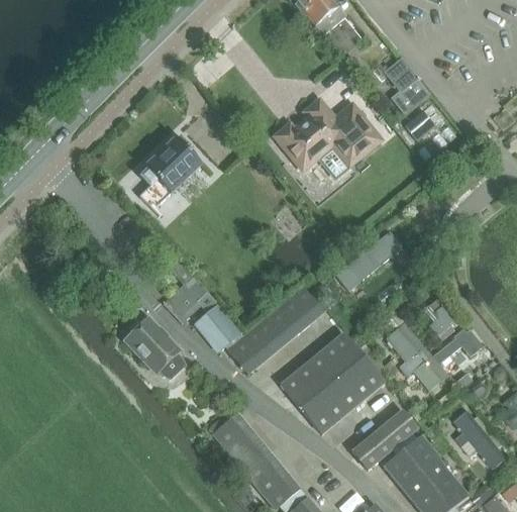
[(343,16),(329,0),(294,0),(322,34),(343,16)]
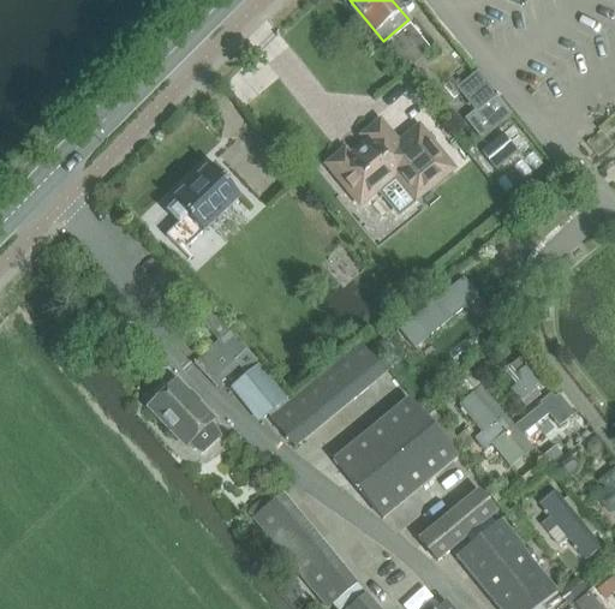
[(511,111),(496,94),(476,69),(457,85),(476,108),(465,117),(481,135),(511,111)]
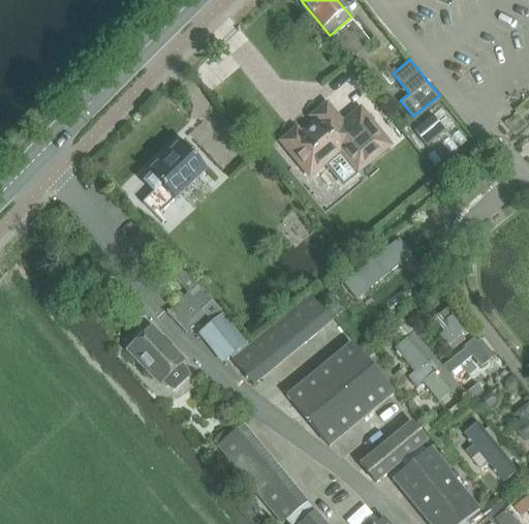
[(296,127),(281,139),(299,160),(300,159),(310,172),(339,148),(356,168),(389,143),(360,108),(342,122),(325,102),(312,114),(315,119),(300,132),(296,127)]
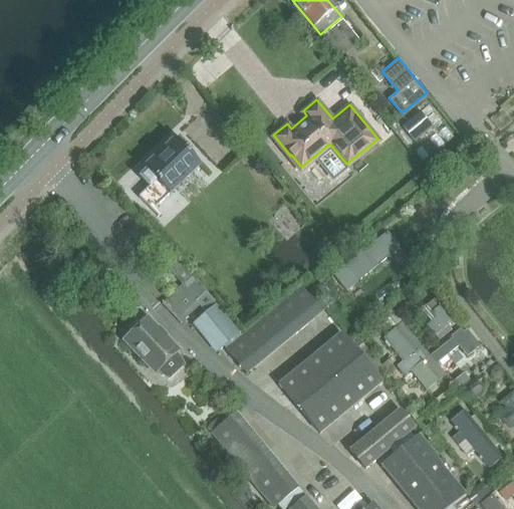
[(444,132),(430,115),(416,128),(429,144),(444,132)]
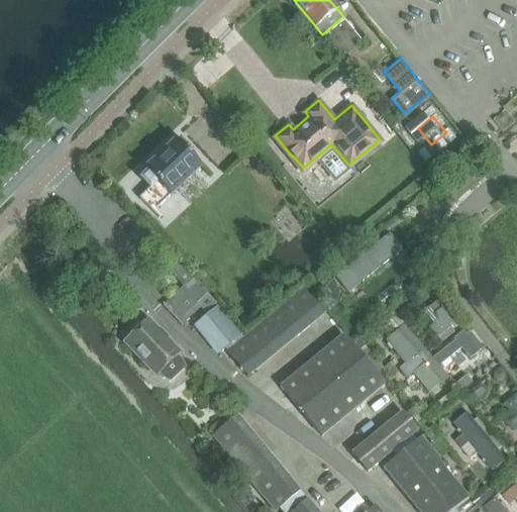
[(149,185),(138,195),(152,209),(201,164),(189,150),(192,147),(179,134),(176,137),(175,136),(143,166),(145,169),(139,175),(149,185)]
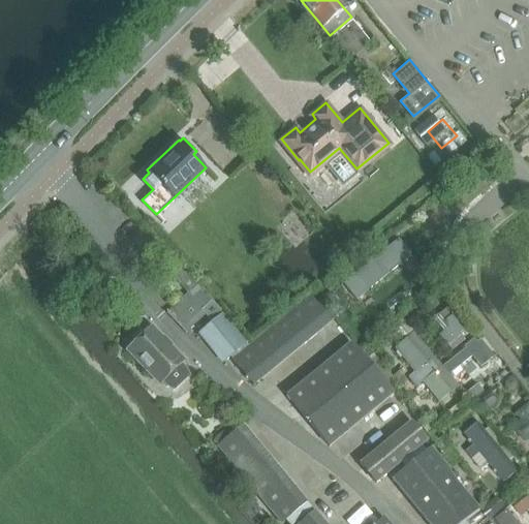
[(356,297),(410,252),(398,237),(343,281),(356,297)]
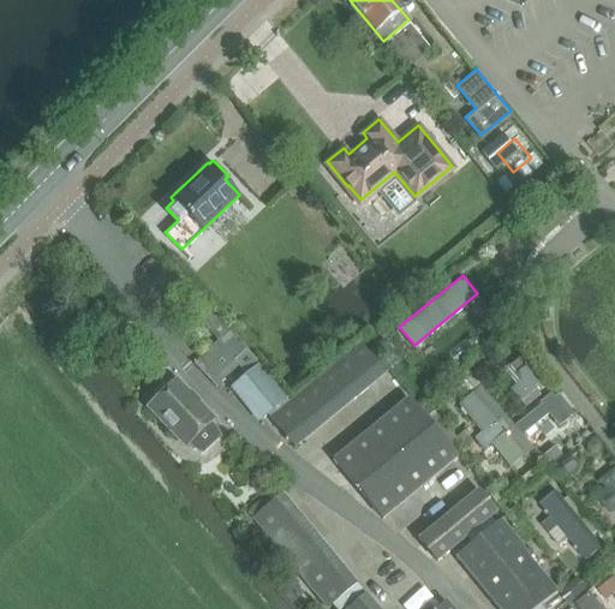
[(264,294),(230,328),(245,346),(281,312),(264,294)]
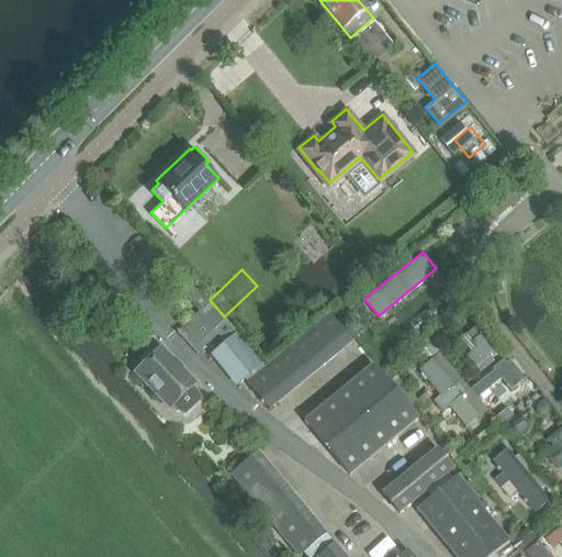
[(199,309),(177,330),(197,351),(217,331),(225,340),(235,330),(224,316),(210,300),(190,278),(180,288),(199,309)]
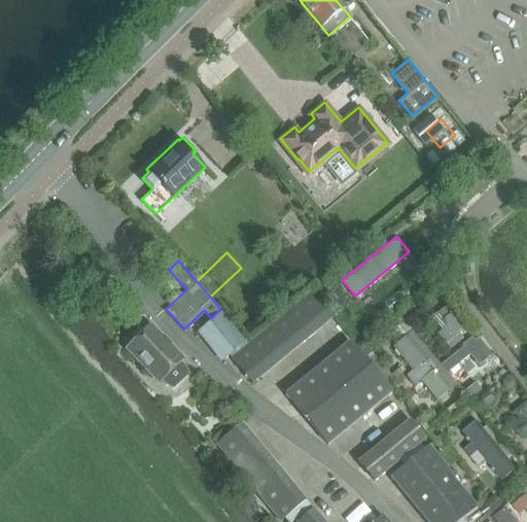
[(252,381),(328,318),(308,292),(231,355),(252,381)]
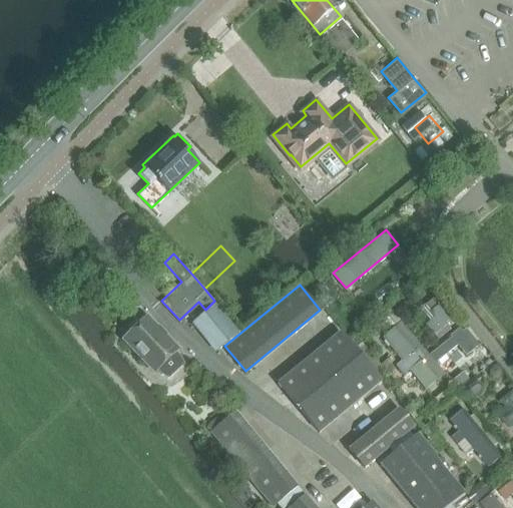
[(435,314),(426,322),(435,332),(455,315),(442,299),(437,294),(426,303),(435,314)]
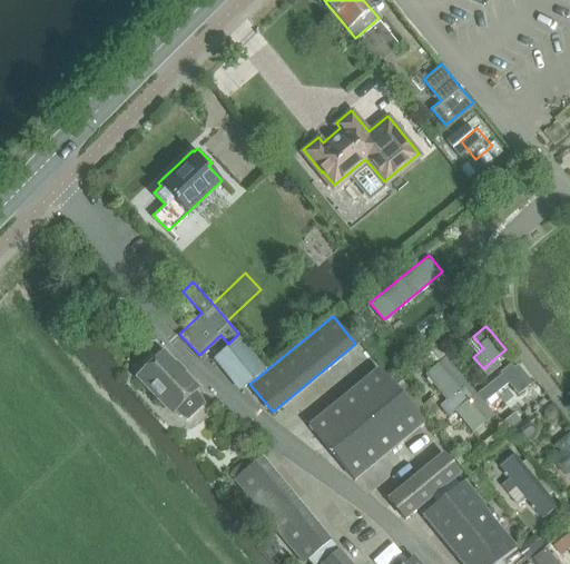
[(266,366),(241,335),(218,353),(244,384),(266,366)]
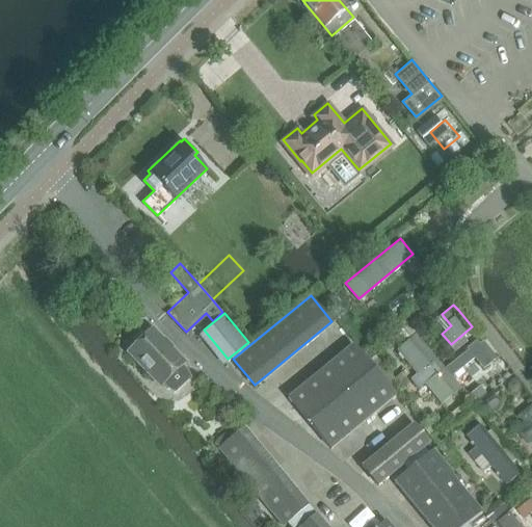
[(152,326),(128,349),(160,383),(161,380),(167,387),(175,390),(190,375),(187,368),(182,362),(184,360),(152,326)]
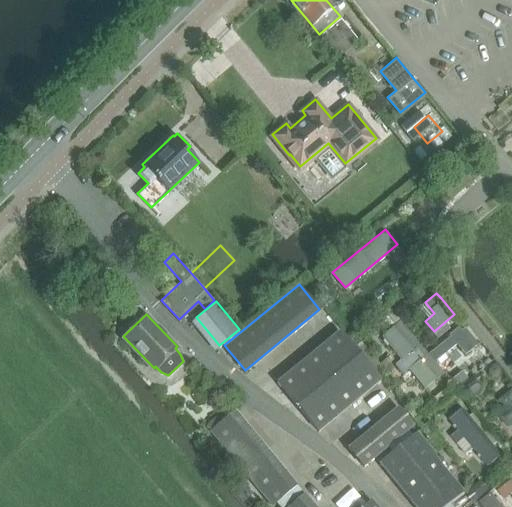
[(400,318),(382,334),(401,357),(394,363),(402,372),(409,367),(424,384),(435,375),(436,376),(442,370),(427,352),(424,348),(400,318)]
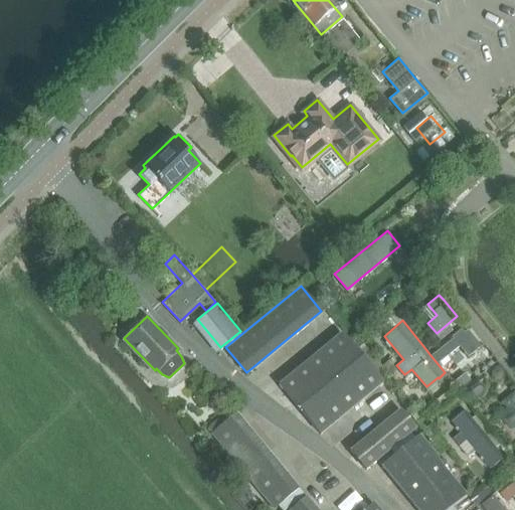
[(452,336),(432,352),(438,360),(459,344),(467,354),(480,344),(468,328),(466,329),(463,325),(452,335),(452,336)]
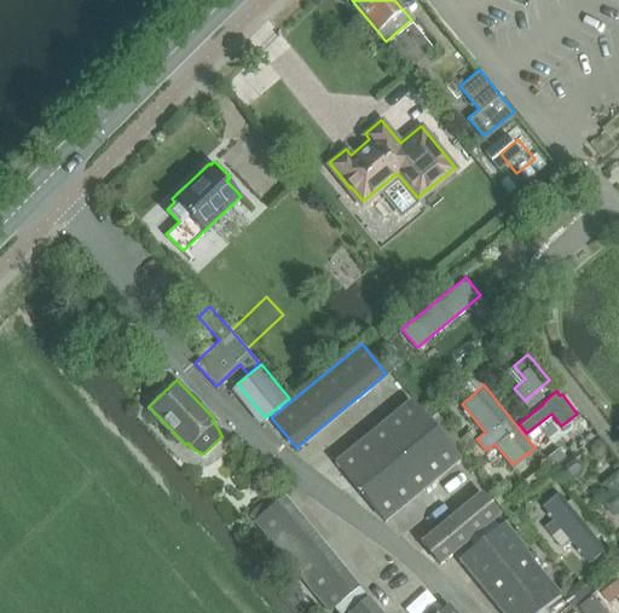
[(410,398),(335,460),(385,519),(460,457),(456,452),(429,421),(410,398)]
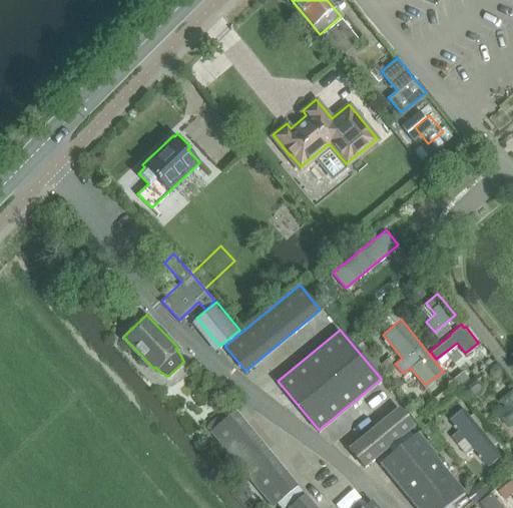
[(512,388),(512,390),(511,395),(506,399),(503,412),(512,423),(512,388)]
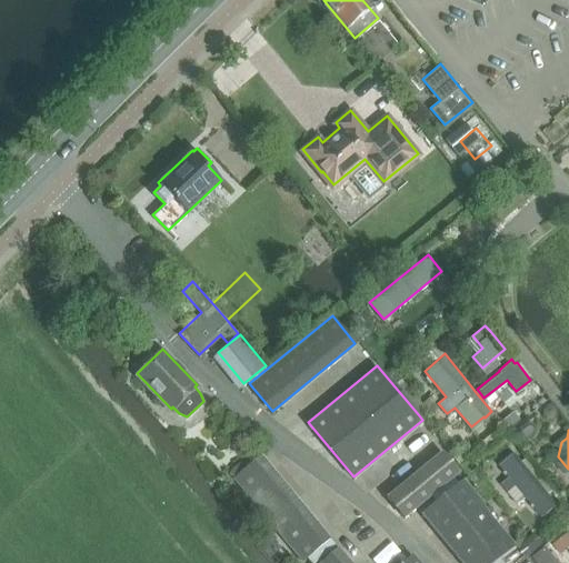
[(491,432),(482,439),(486,444),(495,438),(491,432)]
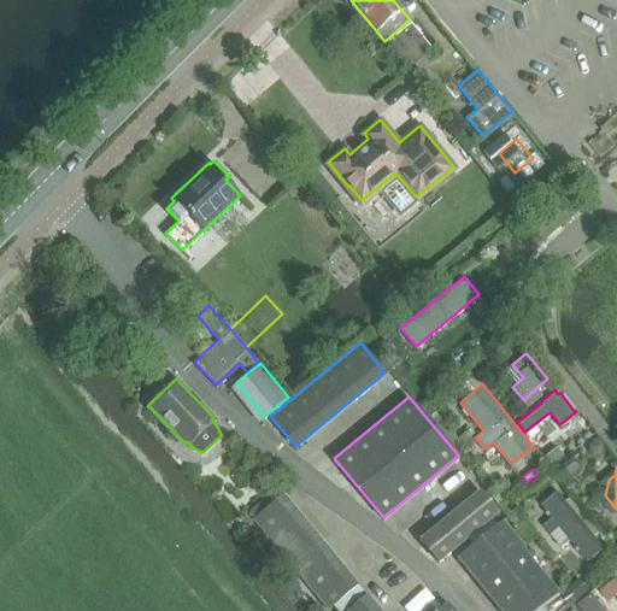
[(438,560),(498,511),(479,488),(418,538),(438,560)]
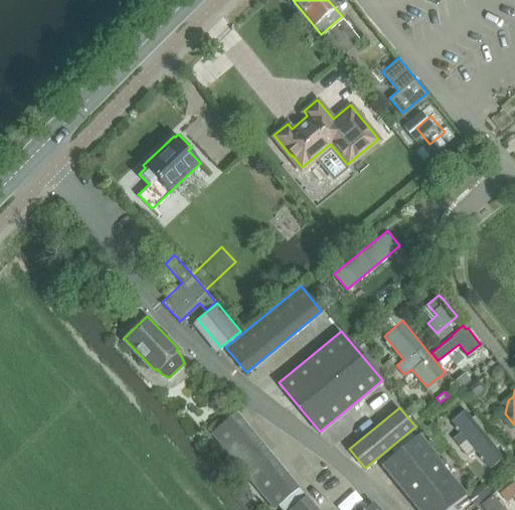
[(466,409),(453,419),(456,422),(454,425),(458,429),(459,428),(462,431),(455,437),(460,444),(469,455),(476,449),(482,455),(480,456),(482,458),(483,457),(490,466),(502,456),(495,447),(501,442),(477,411),(471,416),(466,409)]
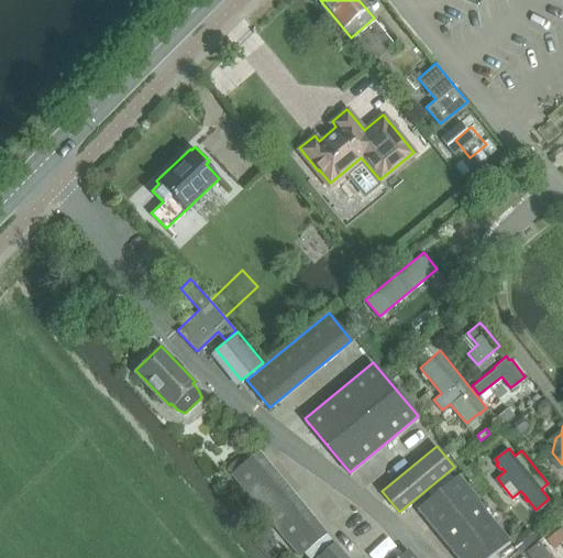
[(326,532),(258,450),(231,472),(298,554),(326,532)]
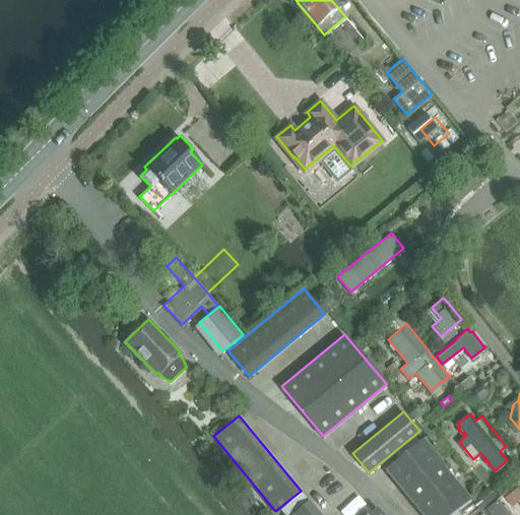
[(488,487),(473,499),(481,509),(496,497),(488,487)]
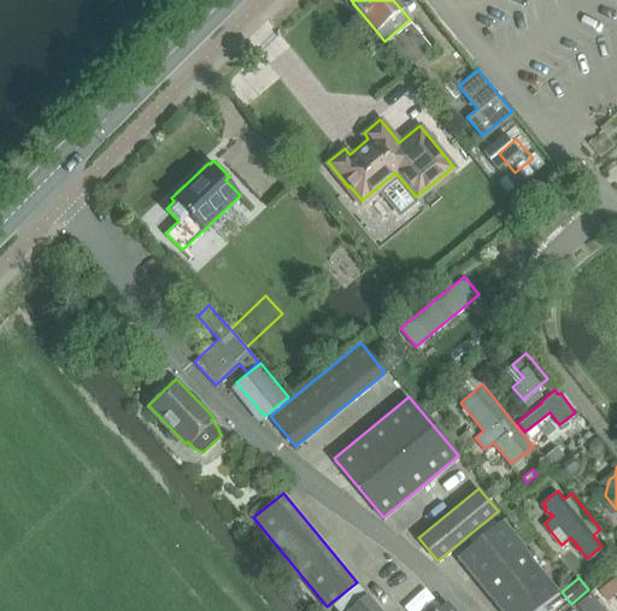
[(344,610),(381,610),(366,593),(344,610)]
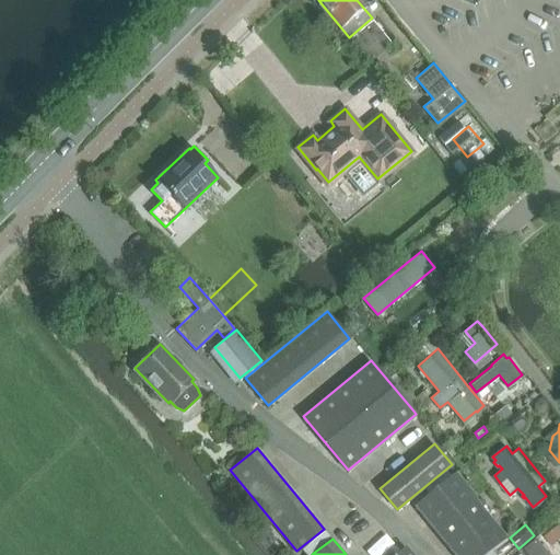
[(413,554),(406,545),(395,554),(413,554)]
